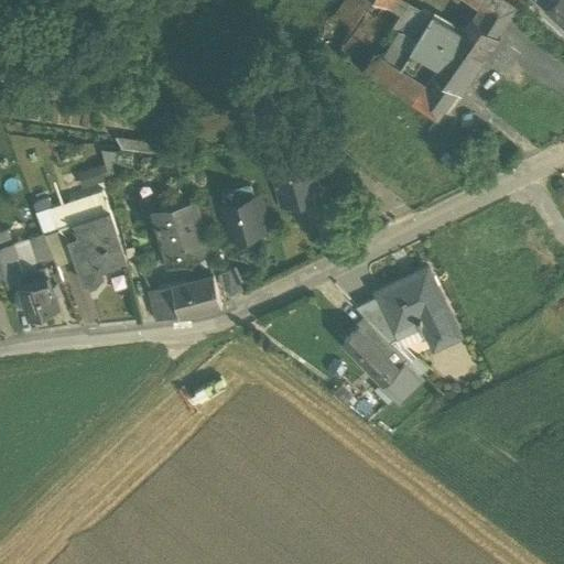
[(382,0),(345,0),(318,40),(338,52),(368,7),(378,13),(386,2),(382,0)]
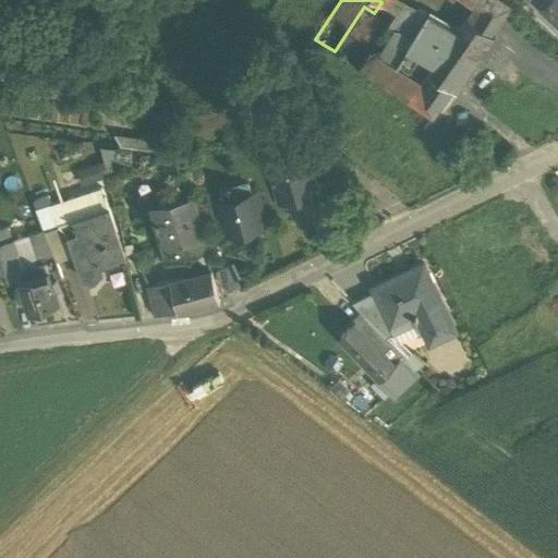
[(364,7),(335,51),(360,68),(367,56),(389,24),(404,0),(403,0),(387,0),(385,4),(381,2),(374,13),(364,7)]
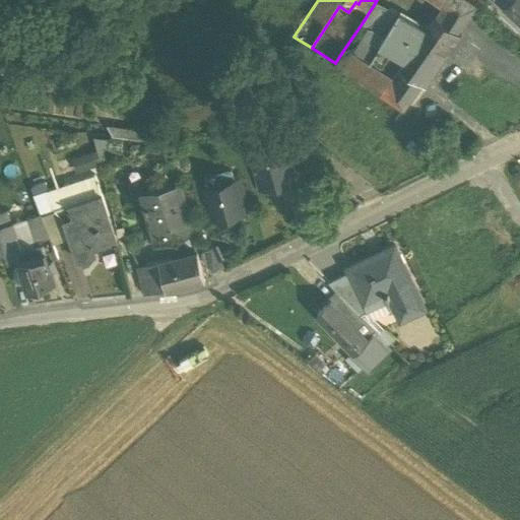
[(377,0),(363,22),(385,38),(392,26),(399,14),(377,0)]
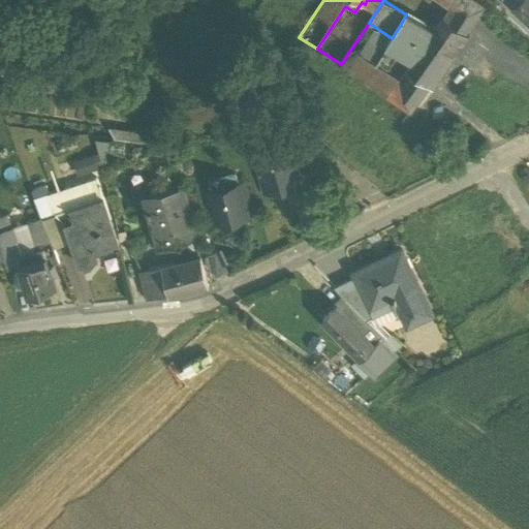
[(483,6),(473,0),(445,0),(449,3),(450,2),(454,4),(475,18),(483,6)]
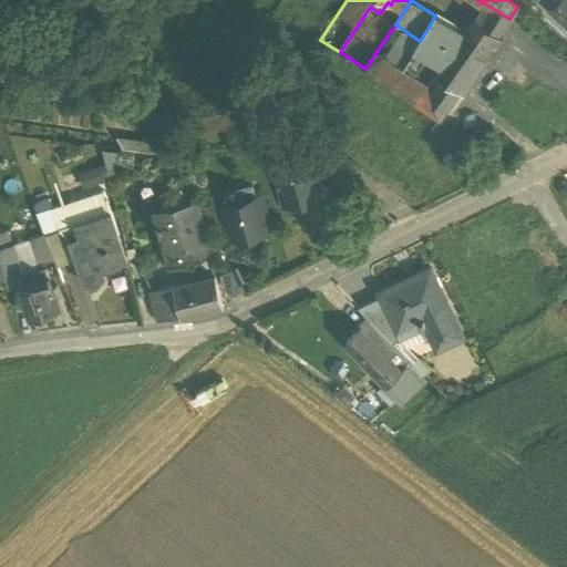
[(566,0),(556,0),(548,9),(566,26),(566,0)]
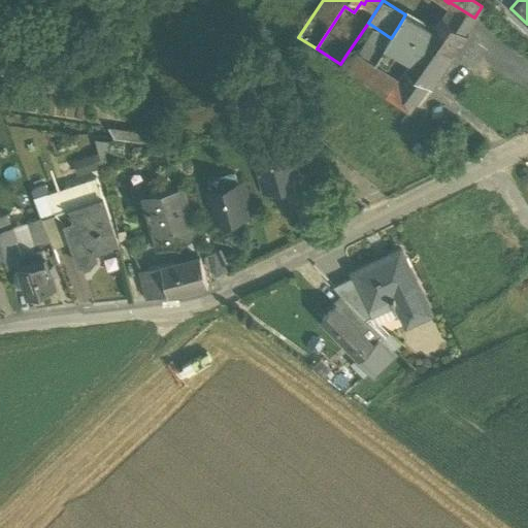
[(474,18),(453,4),(443,18),(465,32),(474,18)]
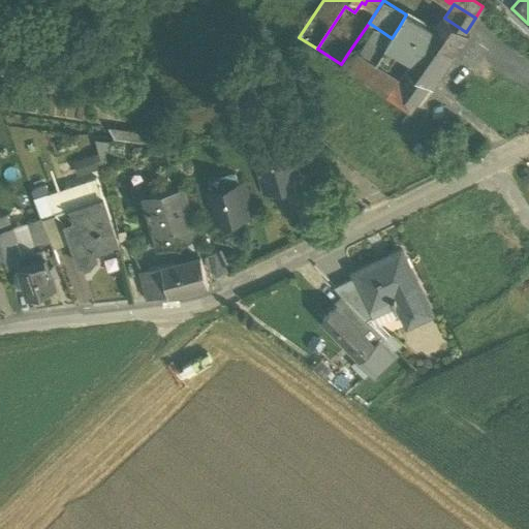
[(399,27),(450,61),(469,34),(466,32),(444,18),(434,32),(406,14),(399,27)]
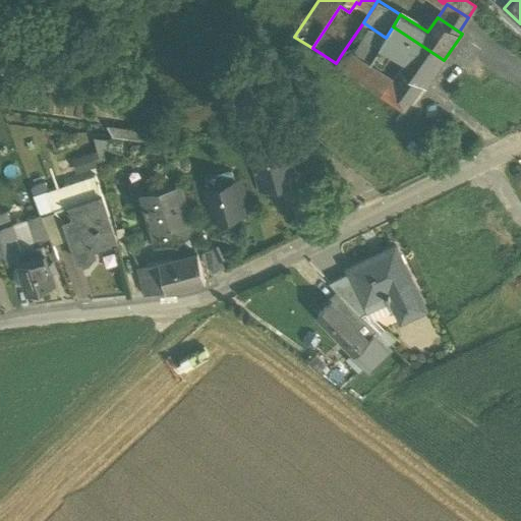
[(444,60),(393,26),(386,38),(381,45),(407,63),(403,70),(423,82),(422,83),(426,87),(444,60)]
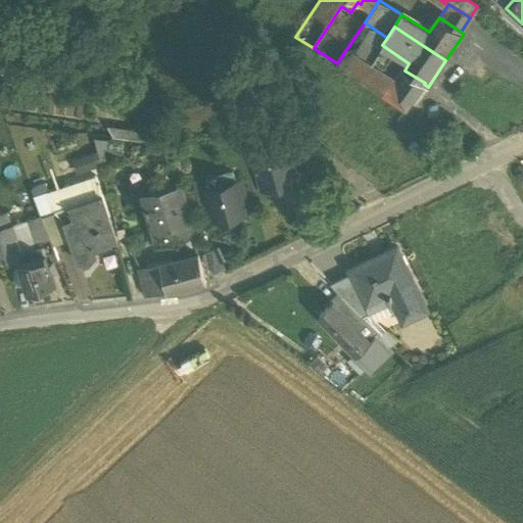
[(405,70),(394,84),(344,52),(337,63),(406,109),(424,84),(425,83),(405,70)]
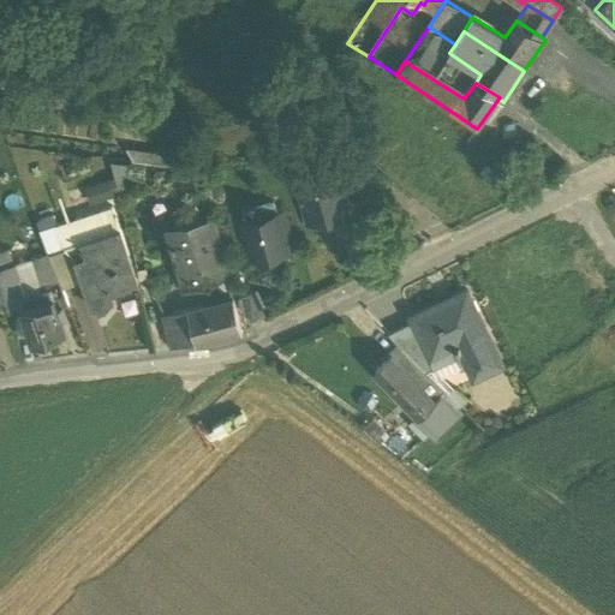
[(210,167),(125,155),(132,168),(210,180),(210,167)]
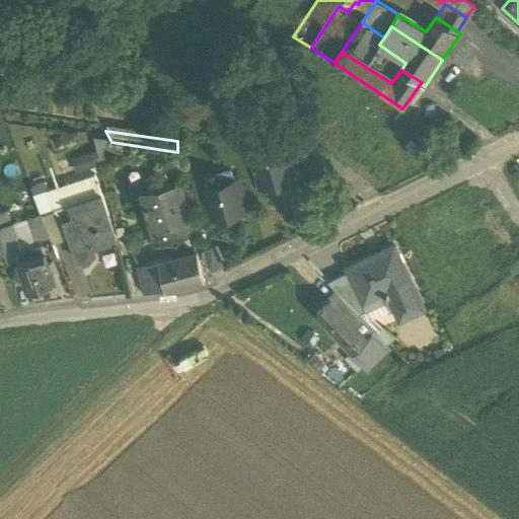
[(283,142),(251,150),(261,188),(262,187),(264,193),(293,186),(291,179),(292,179),(283,142)]
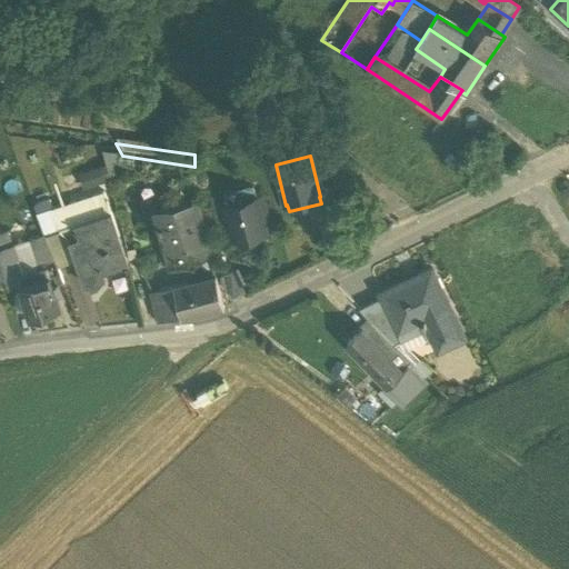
[(85,188),(107,186),(106,169),(83,171),(85,188)]
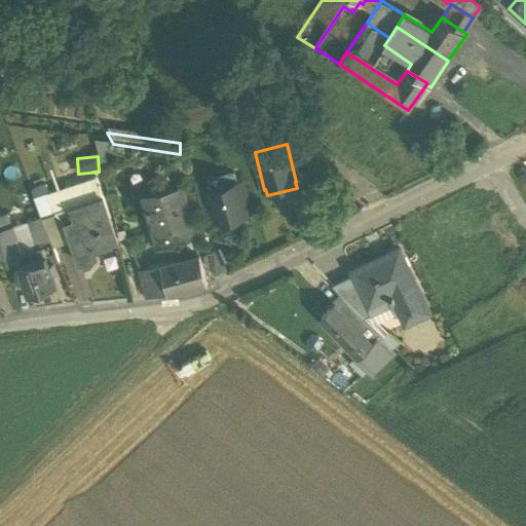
[(48,195),(47,196),(53,217),(55,216),(65,226),(74,223),(70,210),(102,199),(96,180),(48,195)]
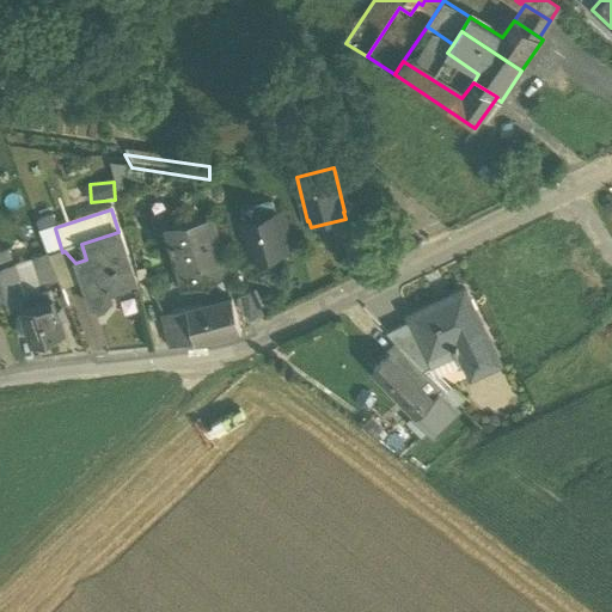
[(279,212),(242,221),(251,258),(252,258),(254,264),(287,256),(286,249),(287,249),(279,212)]
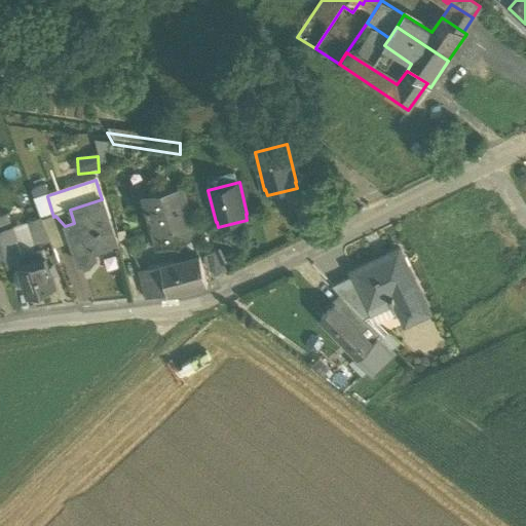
[(45,188),(31,193),(34,200),(47,196),(48,195),(45,188)]
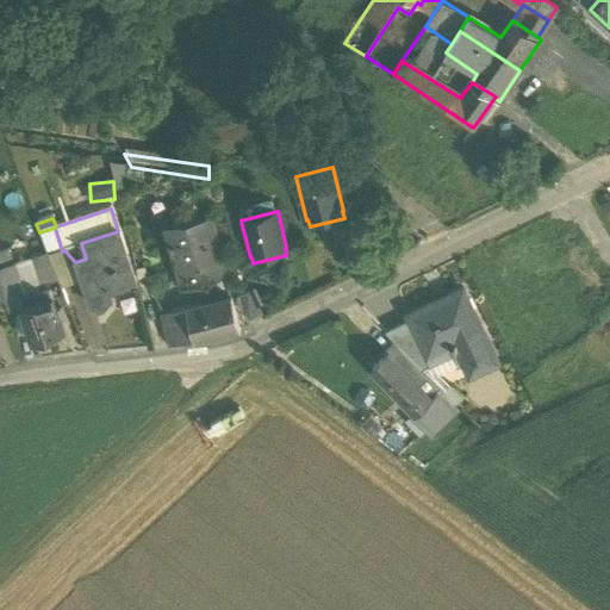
[(210,219),(166,229),(182,290),(225,278),(221,260),(213,242),(210,219)]
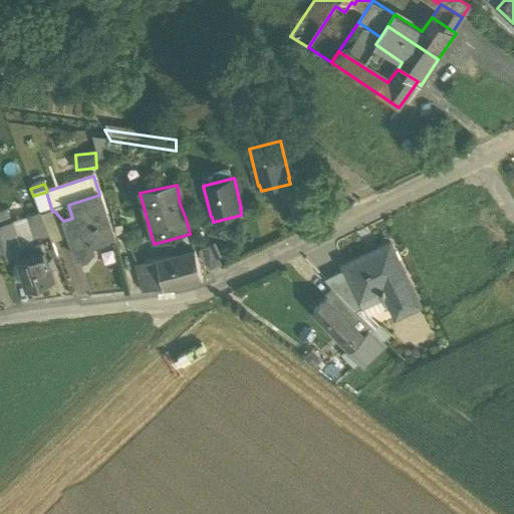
[(46,192),(33,196),(40,215),(41,216),(52,212),(46,192)]
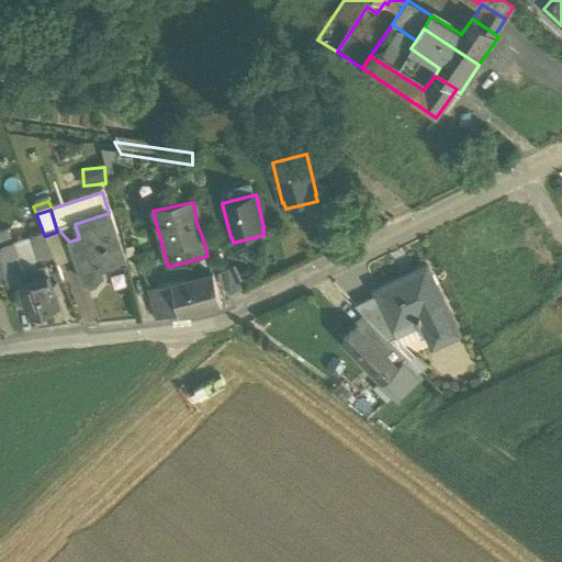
[(109,213),(75,224),(79,238),(69,242),(83,284),(103,278),(101,271),(126,263),(109,213)]
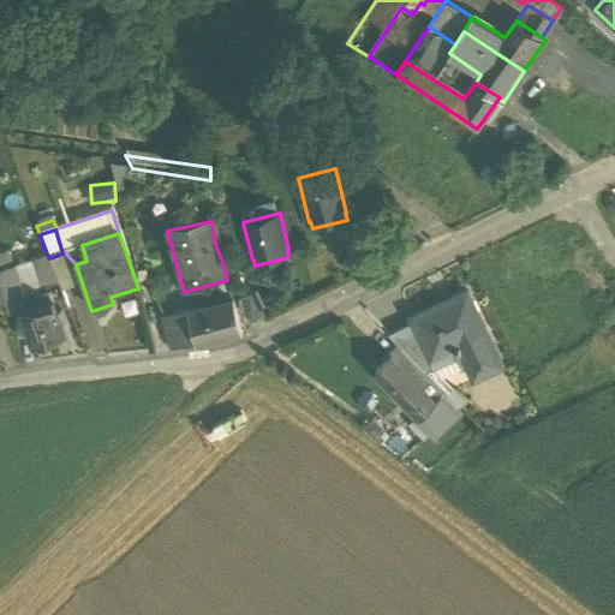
[(40,234),(21,240),(29,263),(48,257),(40,234)]
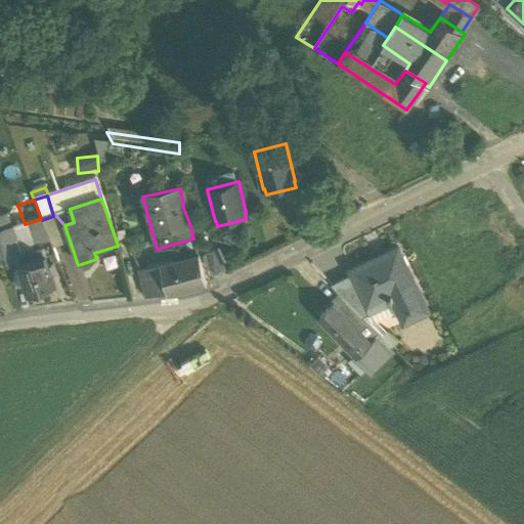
[(0,231),(11,228),(7,216),(0,217),(0,231)]
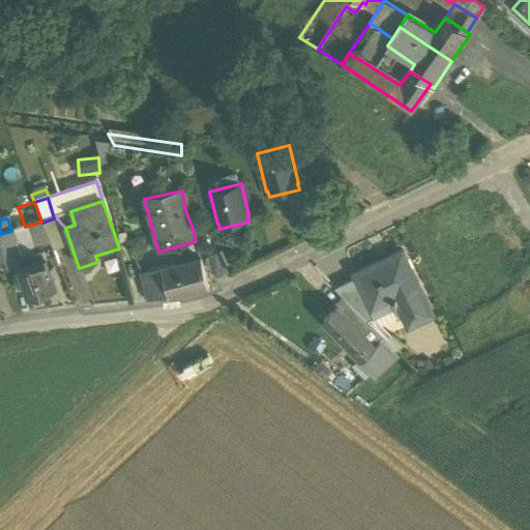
[(41,222),(25,227),(34,249),(51,244),(42,223),(41,222)]
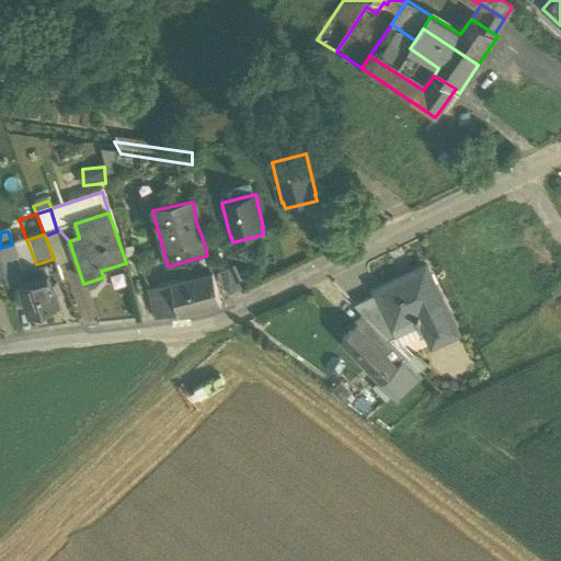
[(12,244),(0,248),(0,265),(16,261),(12,244)]
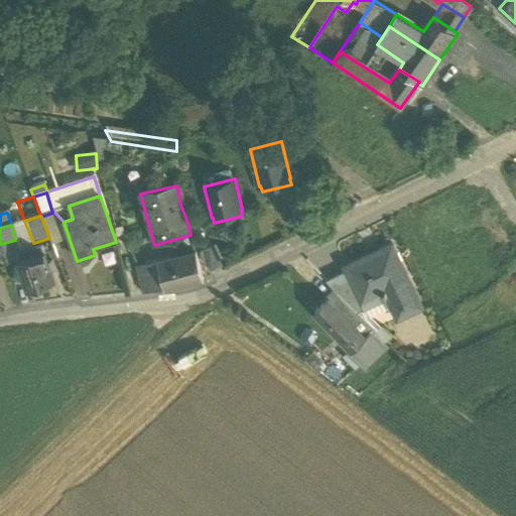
[(15,240),(0,244),(0,246),(6,265),(17,261),(22,260),(15,240)]
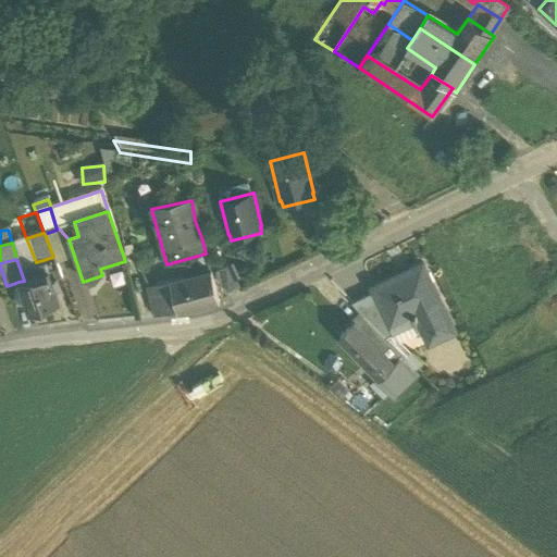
[(46,265),(25,272),(27,280),(24,281),(19,282),(29,314),(59,305),(46,265)]
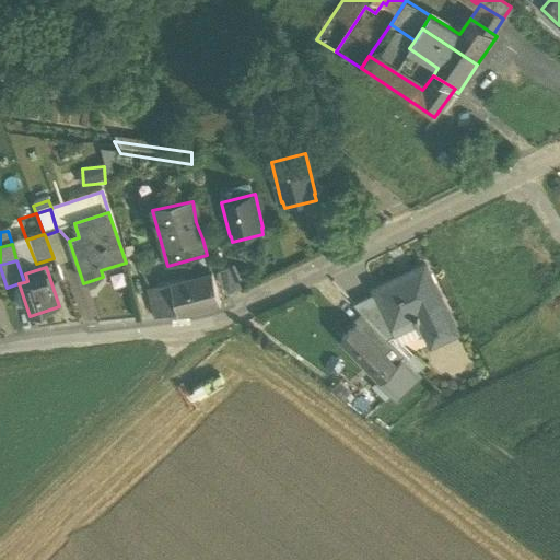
[(424,267),(375,290),(376,293),(393,328),(394,328),(417,317),(426,335),(451,322),(424,267)]
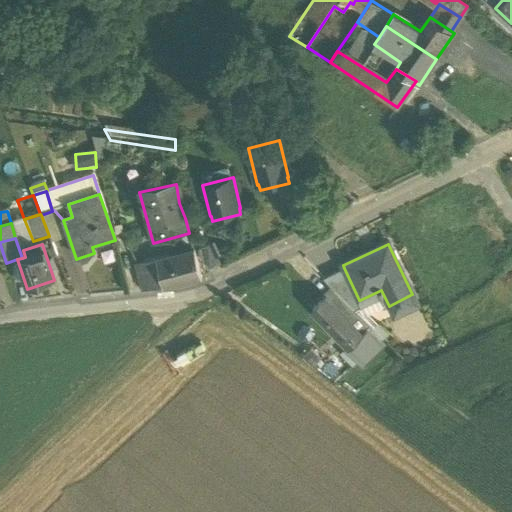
[(193,250),(156,260),(163,287),(163,288),(201,278),(193,250)]
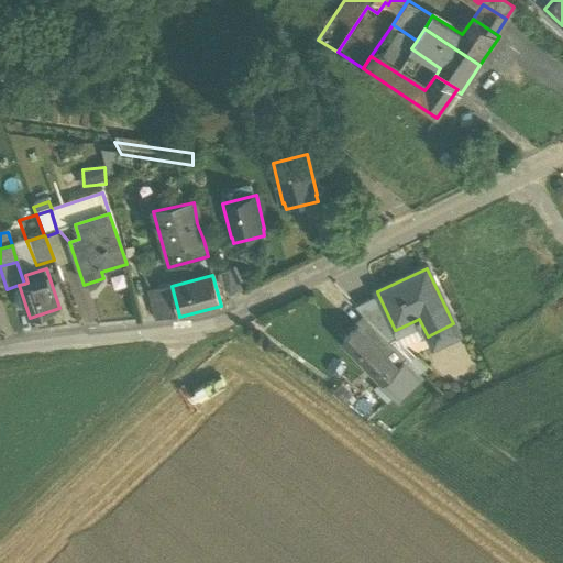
[(172,286),(150,291),(157,320),(179,316),(172,286)]
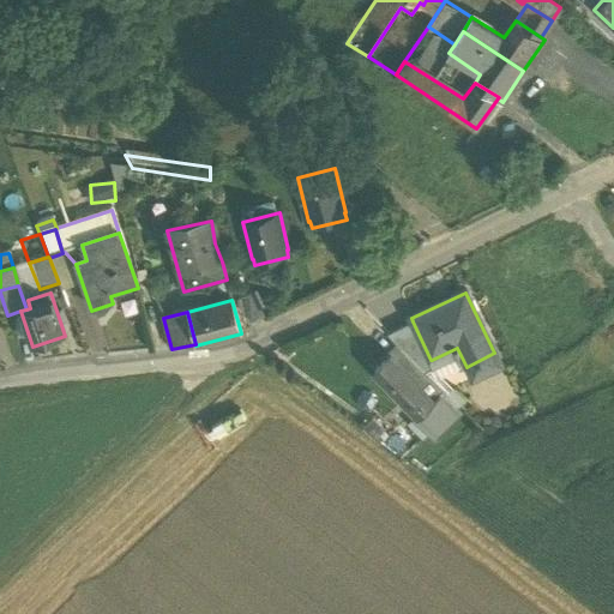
[(431,360),(413,321),(387,333),(401,348),(425,373),(435,368),(432,360),(431,360)]
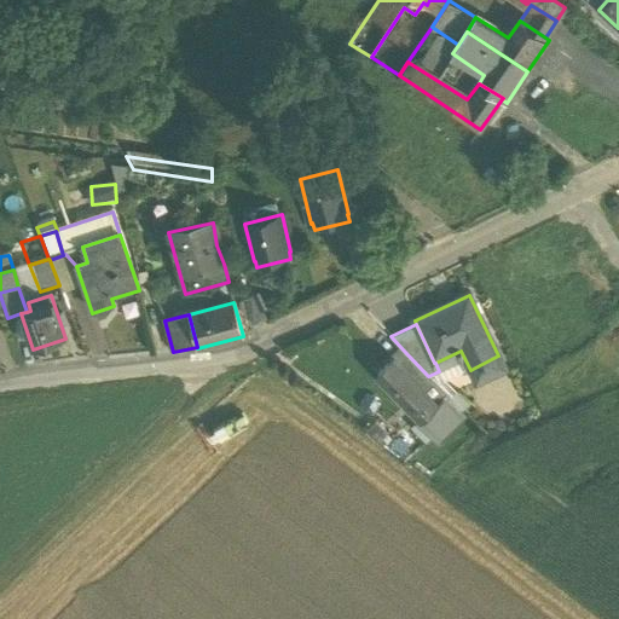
[(404,351),(393,362),(437,406),(447,397),(428,376),(404,351)]
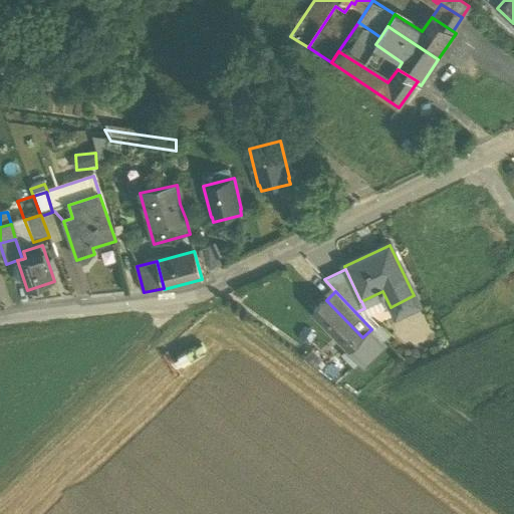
[(414,295),(391,307),(397,320),(421,309),(414,295)]
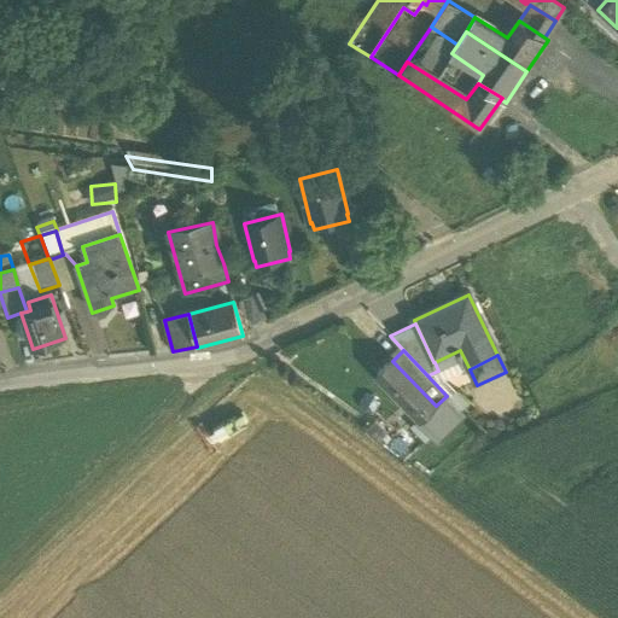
[(436,406),(392,361),(378,374),(421,420),(436,406)]
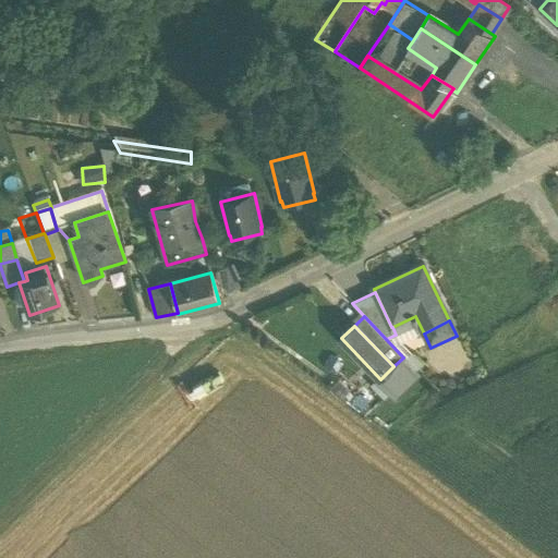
[(393,366),(380,379),(376,383),(390,396),(416,372),(403,358),(393,366)]
